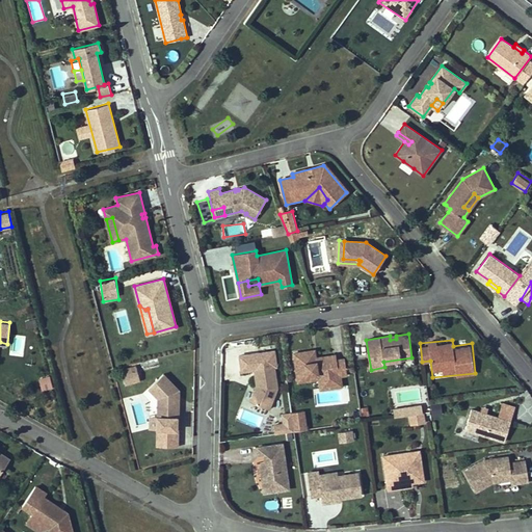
[(314,350),(294,353),(298,380),(322,377),(341,374),(347,374),(344,358),(337,360),(336,355),(318,357),(318,361),(316,361),(315,357),(314,350)]
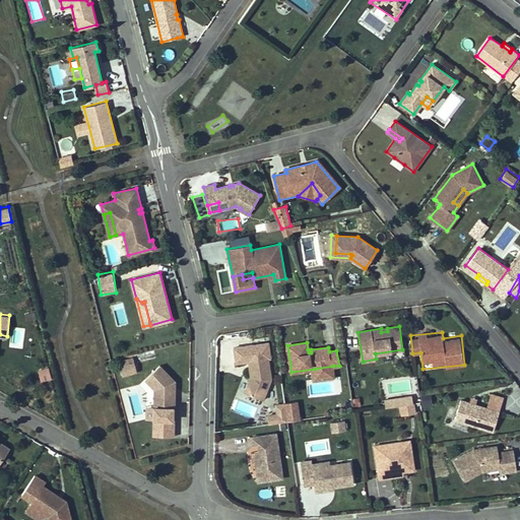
[(249,381),(245,392),(263,399),(271,379),(268,358),(249,361),(251,376),(253,376),(254,380),(249,381)]
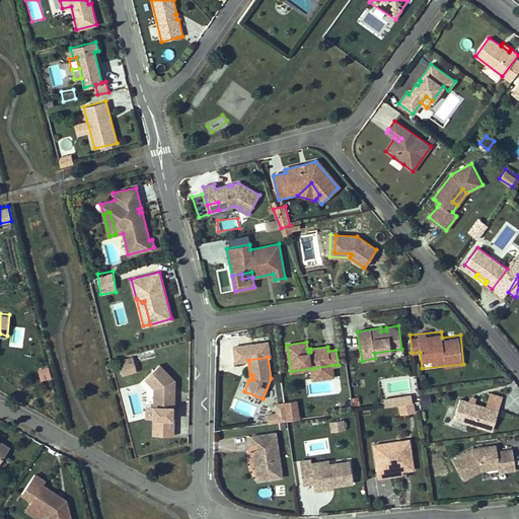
[(133,361),(121,365),(123,374),(136,371),(133,361)]
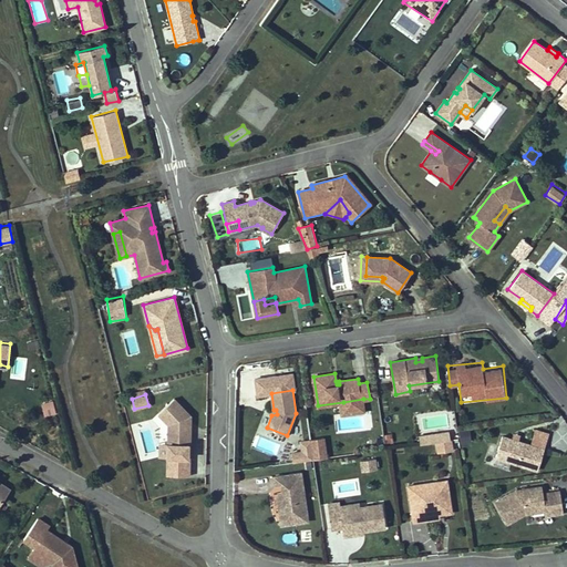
[(189,443),(191,426),(187,426),(187,423),(191,423),(191,415),(174,399),(158,413),(168,424),(167,443),(189,443)]
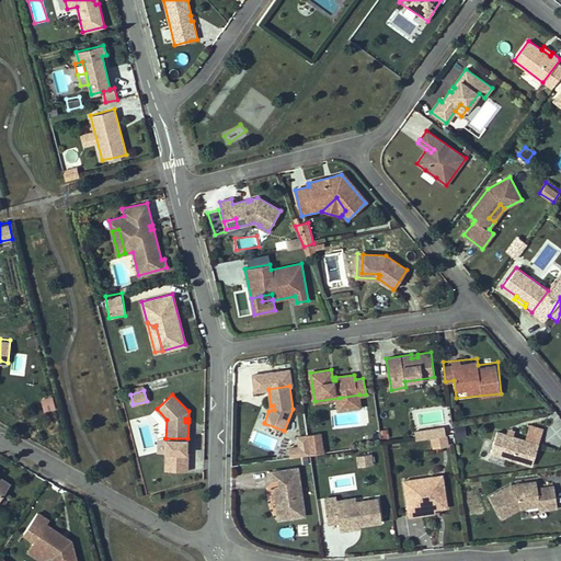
[(359,395),(340,398),(342,409),(362,405),(359,395)]
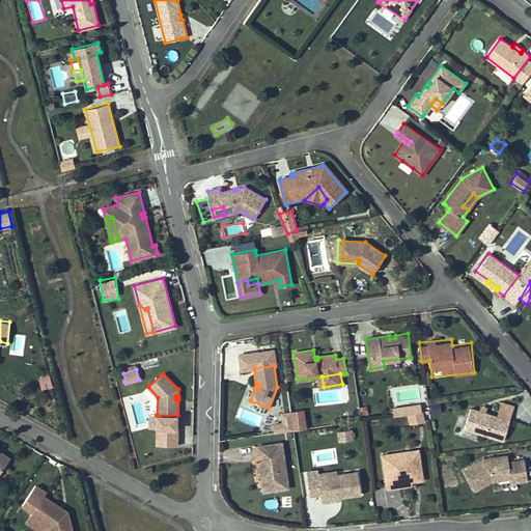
[(37,376),(40,390),(53,387),(51,374),(37,376)]
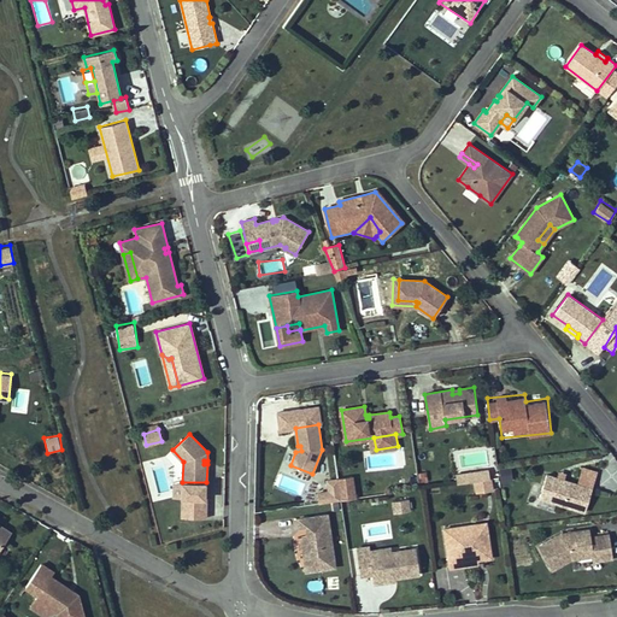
[(501,480),(512,479),(511,466),(500,468),(501,480)]
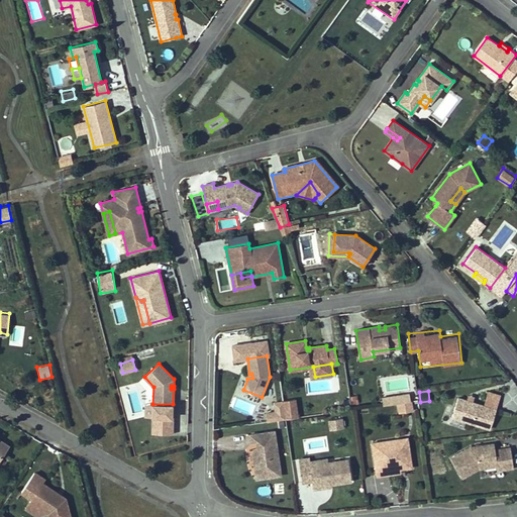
[(483,405),(457,397),(451,417),(490,428),(501,395),(487,391),(483,405)]
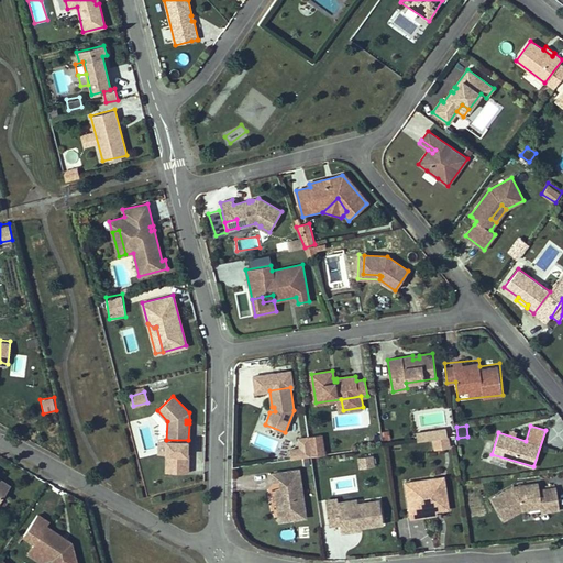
[(450,435),(435,438),(437,450),(452,448),(450,435)]
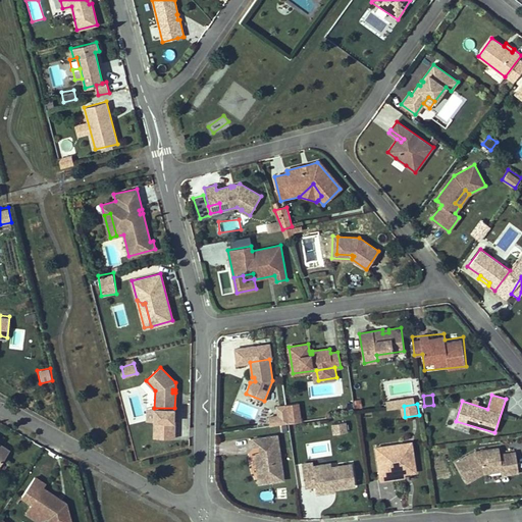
[(289,423),(285,405),(278,406),(280,416),(271,417),(272,425),(289,423)]
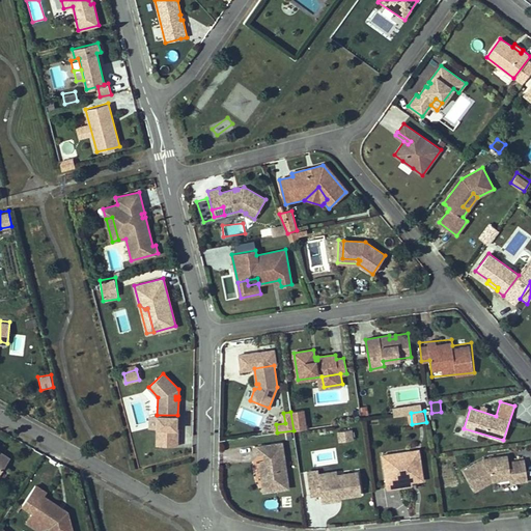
[(177,436),(177,415),(157,415),(157,435),(177,436)]
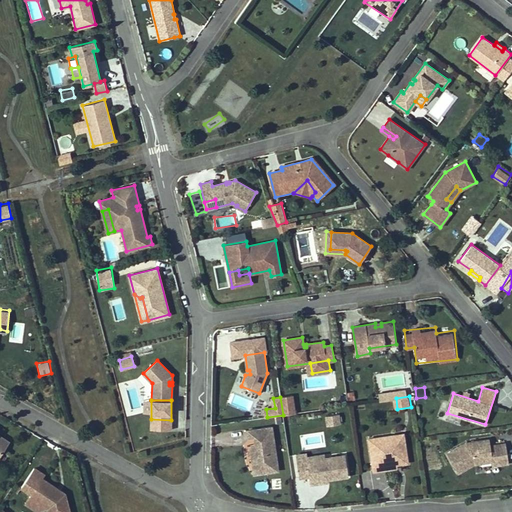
[(342,415),(328,417),(329,426),(343,424),(342,415)]
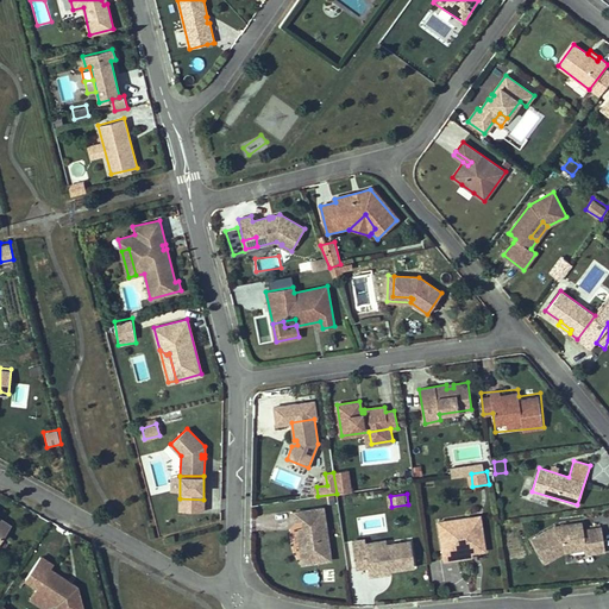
[(295,521),(301,521),(308,520),(308,527),(303,528),(306,548),(300,548),(302,564),(331,559),(324,507),(294,512),(295,521)]
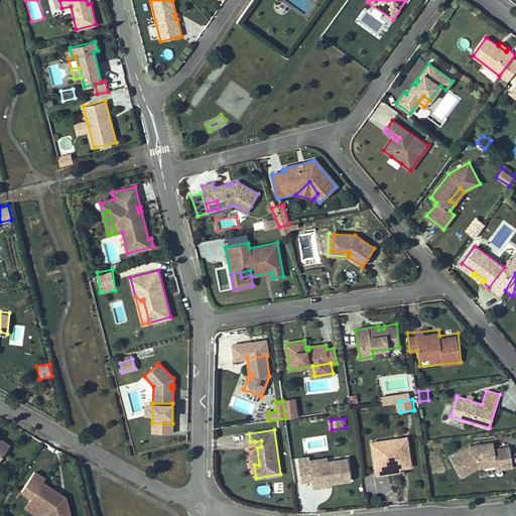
[(409,436),(374,441),(379,475),(402,471),(401,467),(413,465),(409,436)]
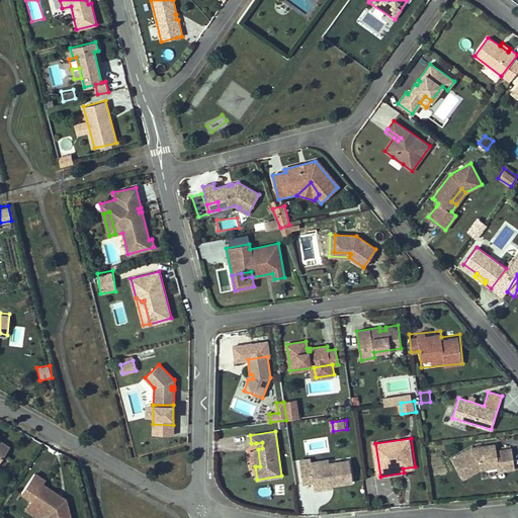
[(0,459),(3,455),(8,447),(0,440),(0,459)]
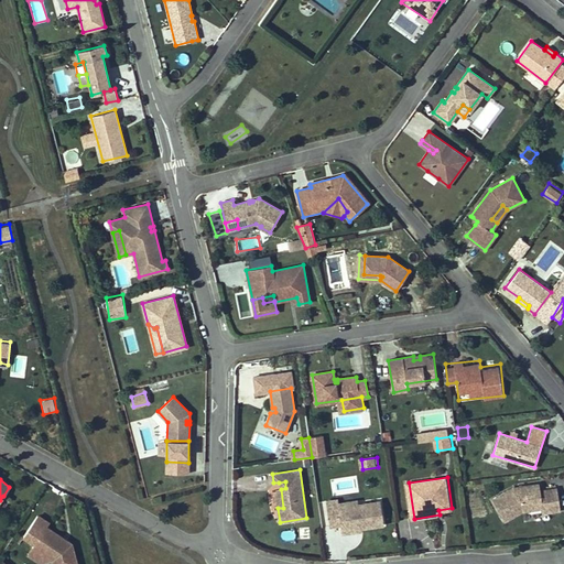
[(492,499),(503,520),(522,510),(542,508),(543,512),(560,510),(556,488),(540,490),(539,484),(513,487),(492,499)]
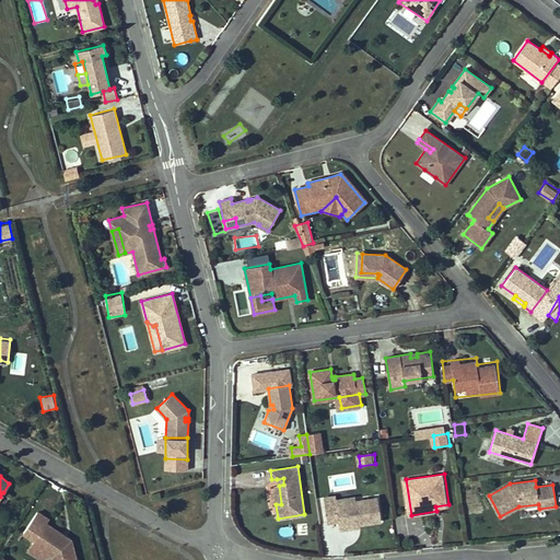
[(281,504),(279,486),(270,487),(272,505),(276,504),(281,504)]
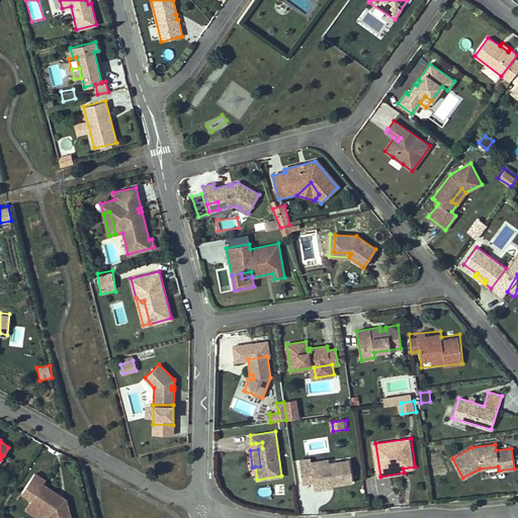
[(310,458),(299,460),(303,483),(313,481),(314,487),(352,482),(348,459),(328,463),(328,466),(312,469),(311,461),(310,458)]
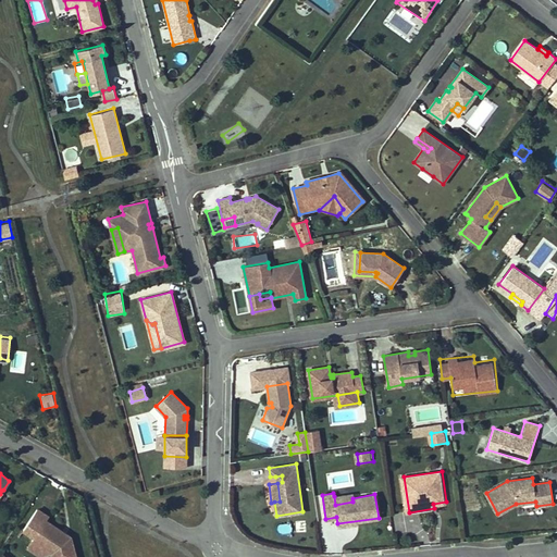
[(353,494),(334,496),(335,505),(353,502),(353,498),(353,494)]
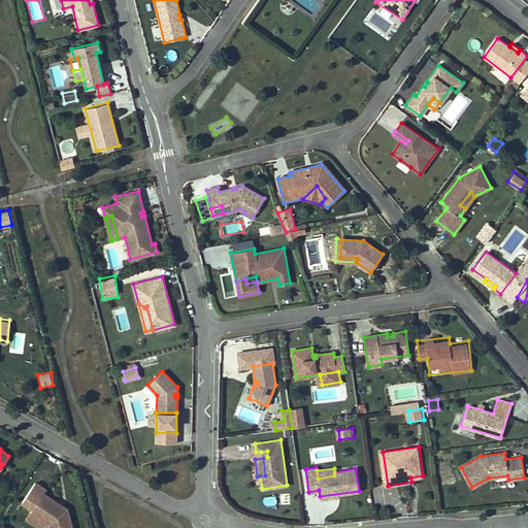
[(58,505),(59,503),(43,493),(45,490),(35,483),(22,502),(32,509),(30,512),(48,524),(50,527),(72,527),(67,508),(64,506),(62,508),(58,505)]
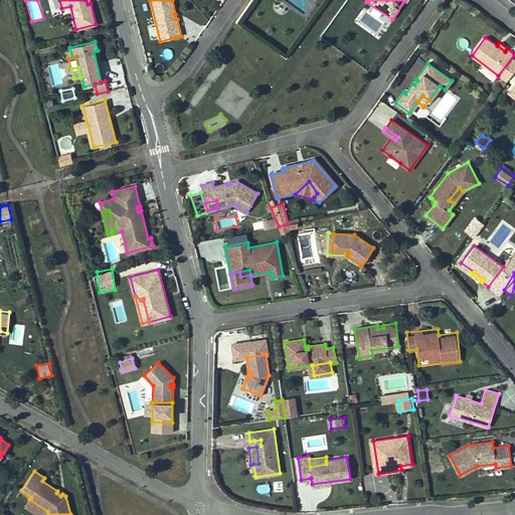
[(268,483),(256,485),(258,492),(269,490),(268,483)]
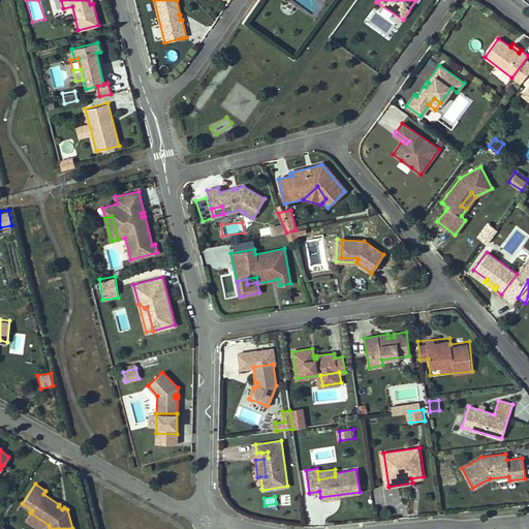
[(30,512),(26,519),(40,528),(49,525),(30,512)]
